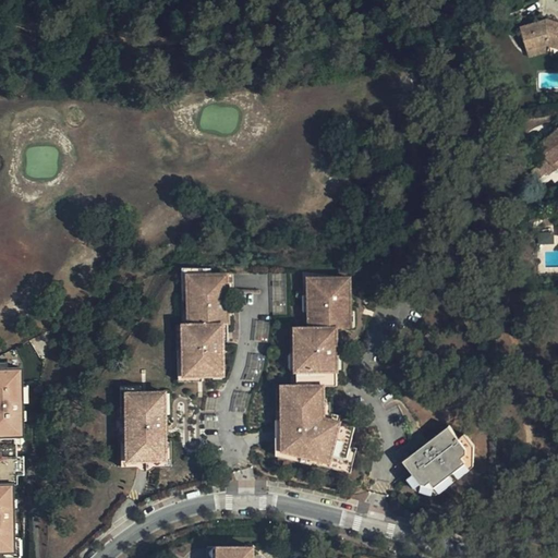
[(521,28),(528,50),(547,46),(547,47),(549,48),(557,50),(557,24),(546,21),(546,22),(521,28)]
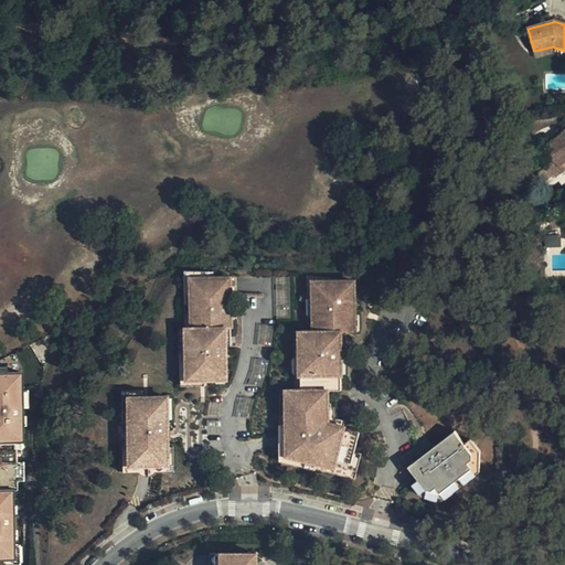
[(554,46),(534,51),(536,59),(554,54),(556,49),(554,48),(554,46)]
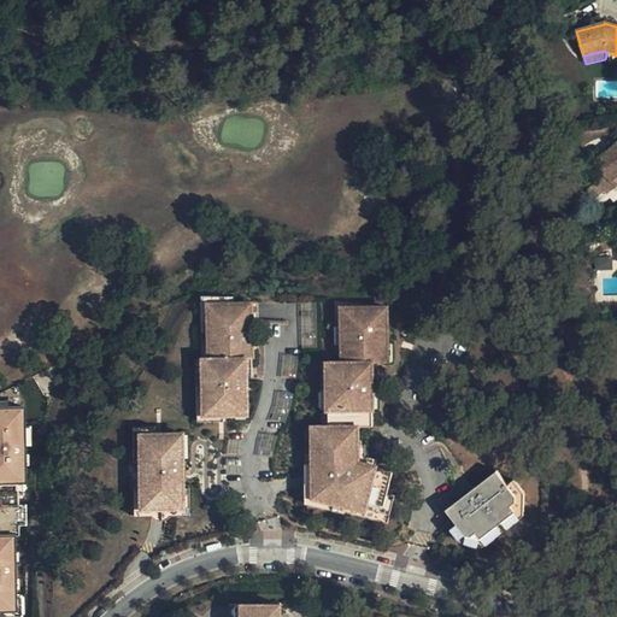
[(616,146),(616,148),(616,150),(616,151),(607,158),(605,156),(597,163),(599,168),(593,174),(597,178),(600,183),(607,177),(611,182),(616,177),(616,146)]
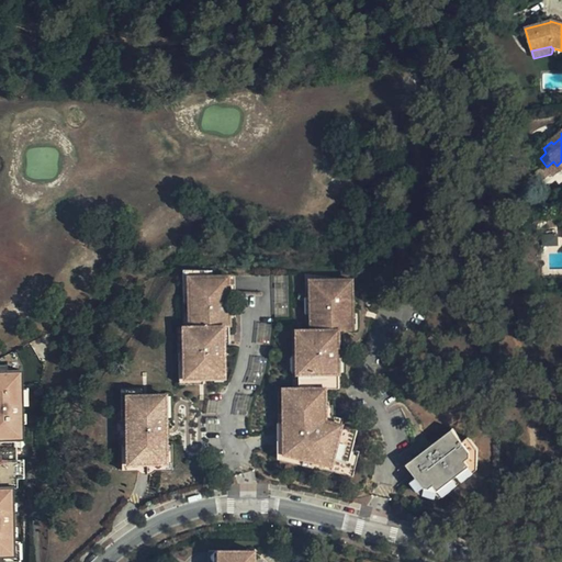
[(561,137),(561,136),(561,135),(551,142),(553,144),(561,137)]
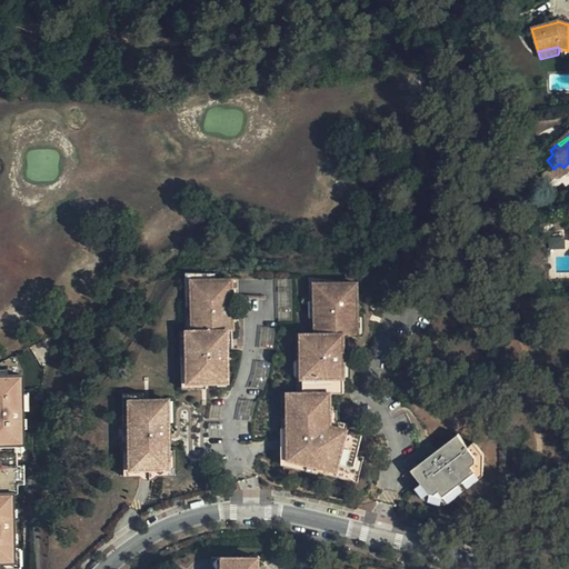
[(568,172),(568,163),(563,168),(560,163),(553,169),(559,177),(561,179),(568,172)]
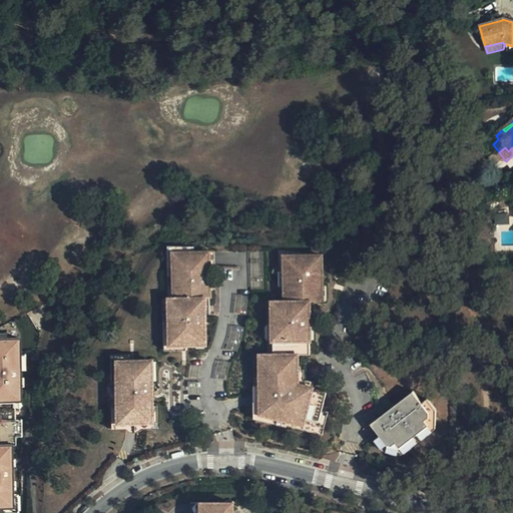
[(493,157),(499,152),(496,148),(490,152),(493,157)]
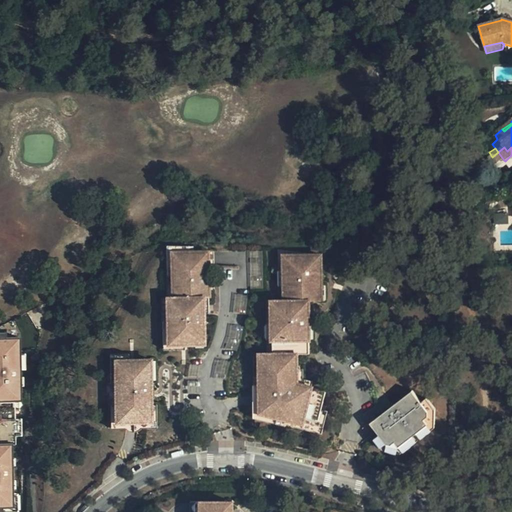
[(494,166),(503,159),(498,152),(492,157),(491,162),(494,166)]
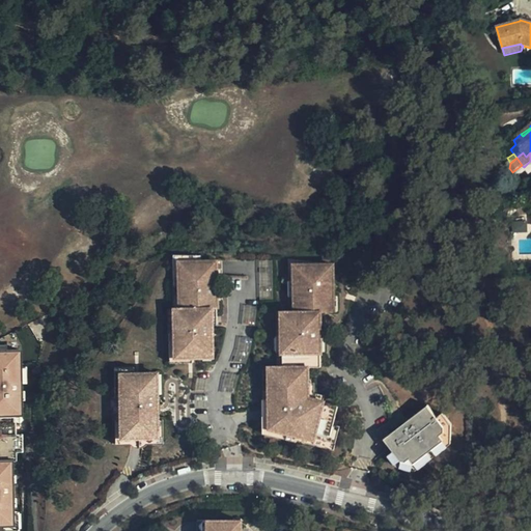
[(201,364),(201,357),(180,358),(179,311),(185,311),(184,263),(204,263),(204,256),(174,256),(175,311),(171,311),(172,365),(201,364)]
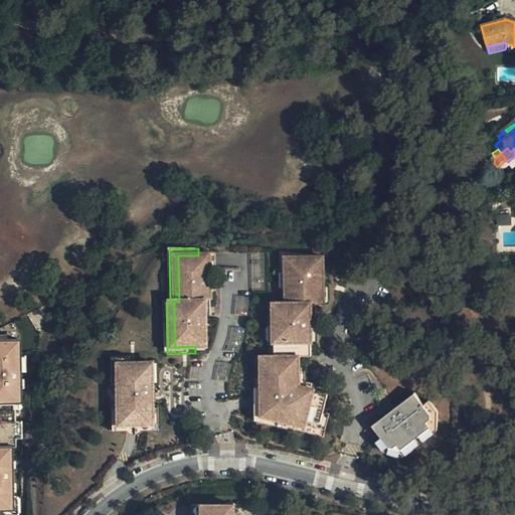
[(309,252),(281,252),(283,304),(269,304),(269,359),(258,359),(256,404),(256,423),(325,438),(330,415),(326,414),(330,395),(303,387),(303,359),(313,359),(313,341),(313,325),(312,306),(322,306),(322,293),(325,293),(325,288),(325,256),(309,256),(309,252)]
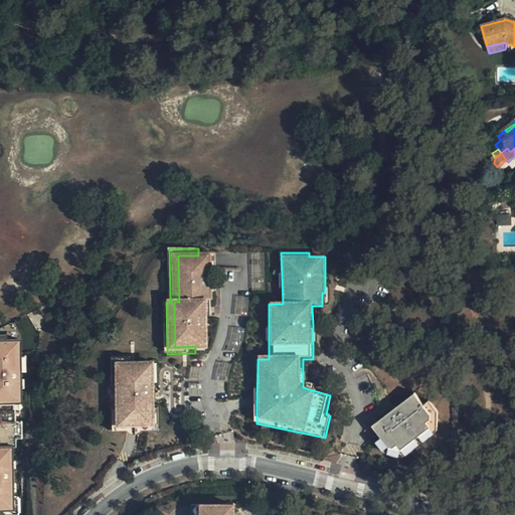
[(198,255),(178,255),(179,302),(174,302),(175,347),(195,346),(209,346),(209,316),(204,317),(204,308),(209,309),(209,302),(214,301),(214,293),(209,293),(209,285),(212,285),(212,254),(198,255)]
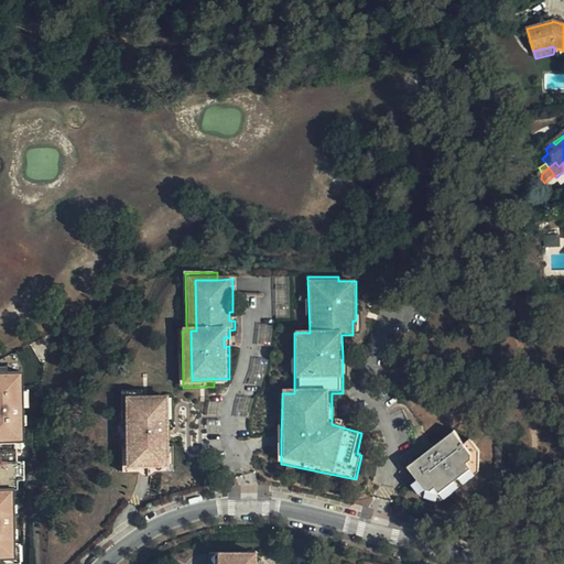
[(11,525),(11,512),(3,512),(3,506),(11,505),(10,489),(15,489),(15,480),(15,468),(8,469),(7,462),(14,462),(14,440),(20,438),(19,424),(11,424),(11,418),(19,416),(19,407),(18,390),(18,373),(3,375),(0,373),(0,556),(12,556),(12,544),(12,539),(11,525)]
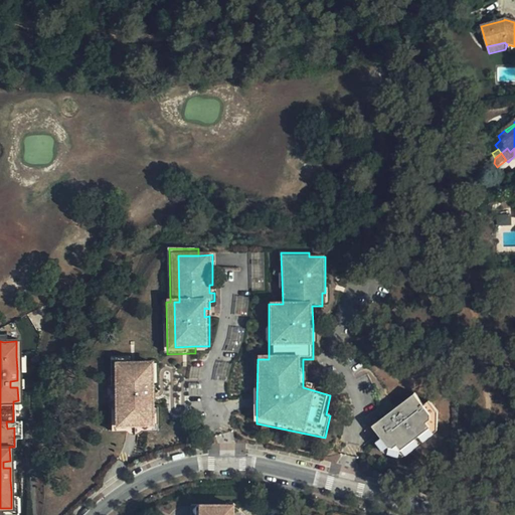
[(161,407),(155,408),(155,423),(121,423),(120,363),(133,363),(133,356),(111,356),(112,432),(133,432),(161,431),(161,407)]
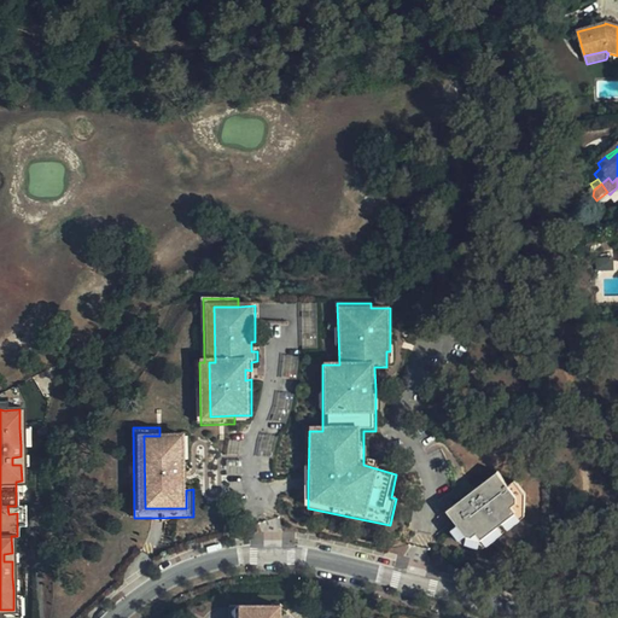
[(159,436),(144,436),(145,508),(186,508),(186,490),(186,482),(180,482),(179,472),(185,472),(185,435),(159,436)]
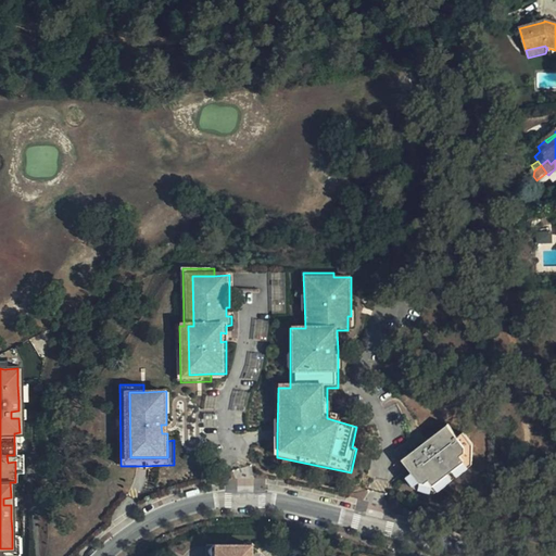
[(399,457),(407,472),(413,482),(428,485),(462,458),(463,454),(453,438),(444,424),(399,457)]
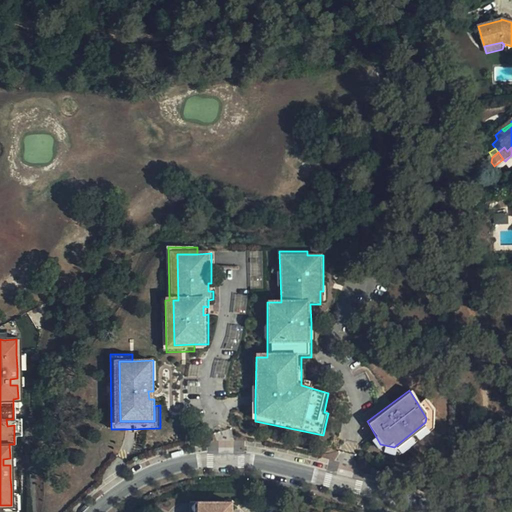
[(380,444),(375,435),(369,439),(378,449),(396,453),(430,427),(432,408),(424,397),(417,403),(426,418),(425,422),(394,447),(380,444)]
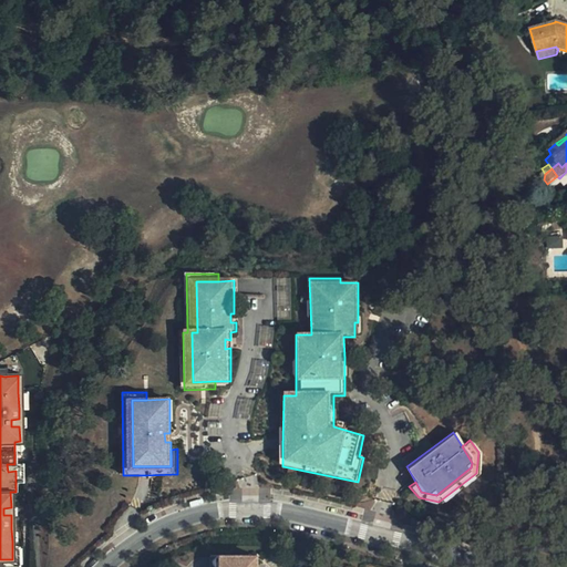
[(0,566),(20,566),(19,547),(12,547),(12,559),(0,559),(0,566)]
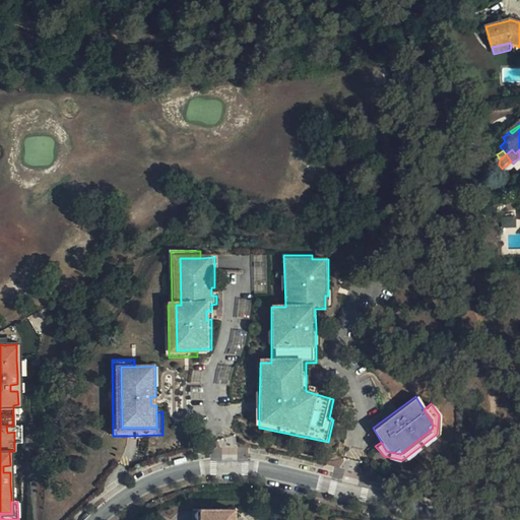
[(236,519),(236,511),(193,510),(193,512),(193,517),(193,519),(236,519)]
